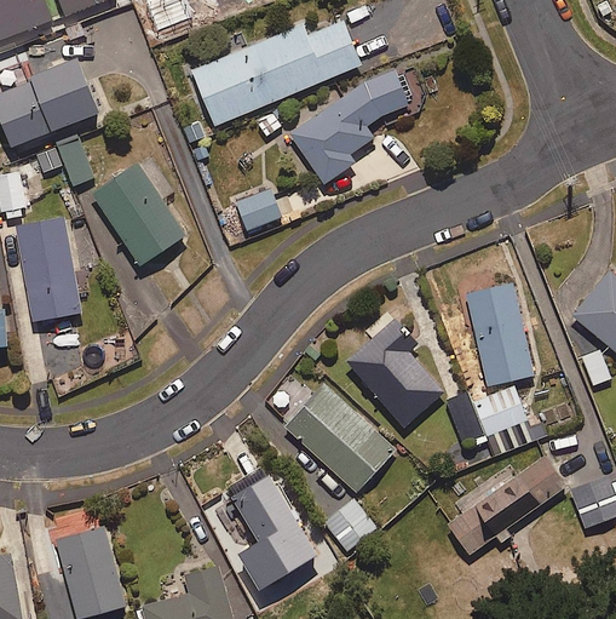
[(0,0),(0,39),(51,19),(42,0),(33,0),(30,1),(29,0),(0,0)]
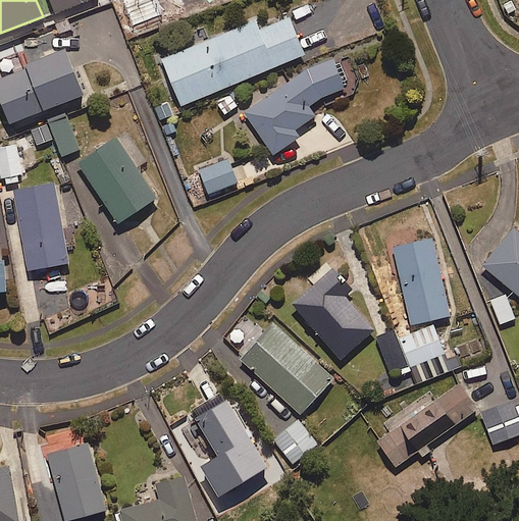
[(48,0),(54,13),(90,0),(48,0)]
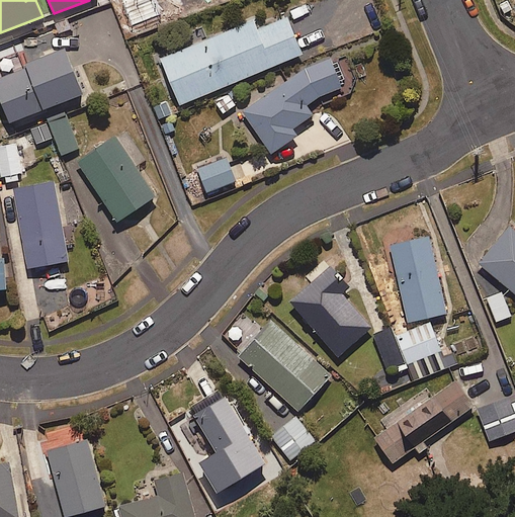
[(179,104),(302,54),(284,12),(256,24),(254,20),(161,59),(179,104)]
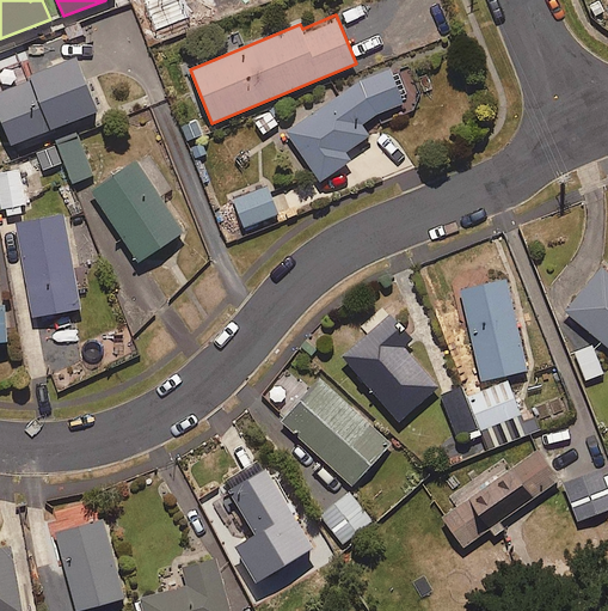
[(0,112),(13,146),(98,111),(68,36),(37,48),(43,65),(29,69),(28,66),(0,77),(0,112)]
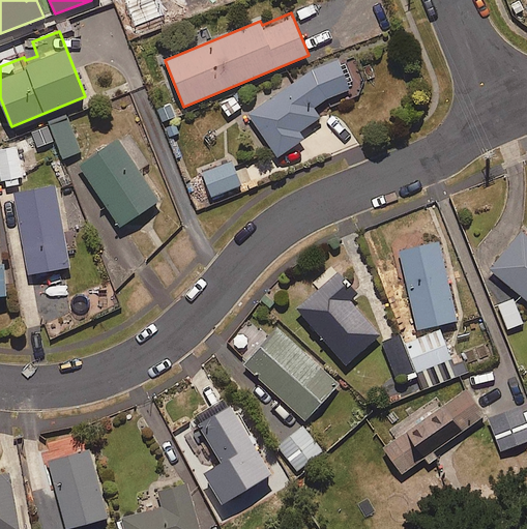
[(313,107),(350,87),(339,64),(337,60),(247,109),(273,156),(303,140),(298,130),(319,119),(313,107)]
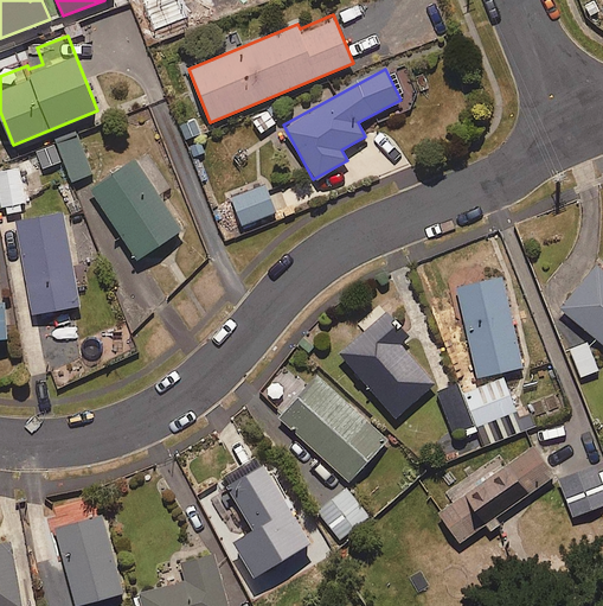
[(92,172),(76,132),(53,141),(70,182),(92,172)]
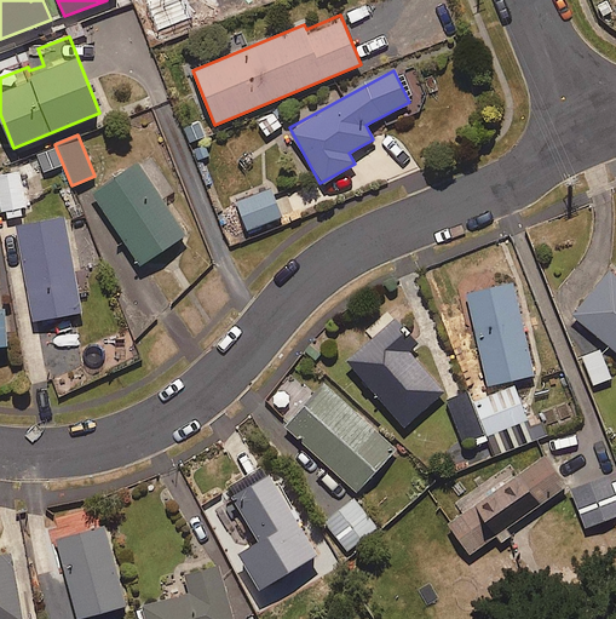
[(139,267),(185,235),(137,164),(91,195),(139,267)]
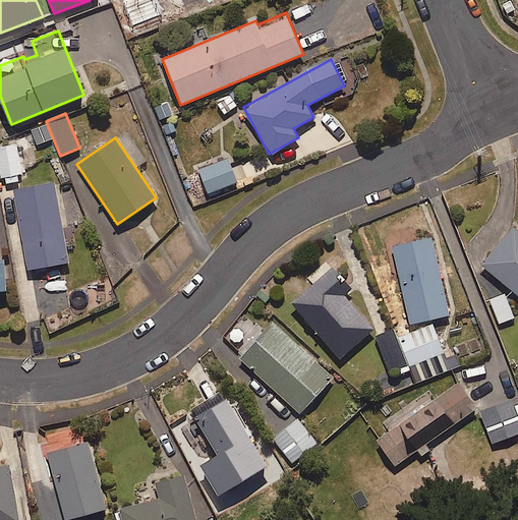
[(0,177),(19,175),(15,145),(0,147),(0,177)]
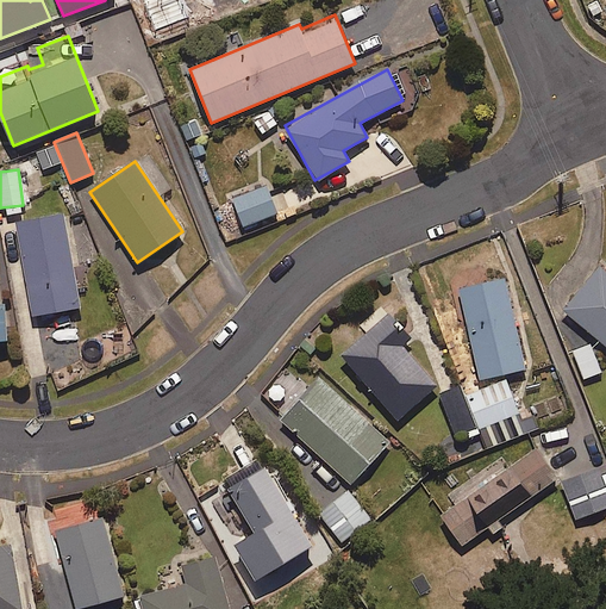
[(242,225),(275,215),(266,186),(231,197),(242,225)]
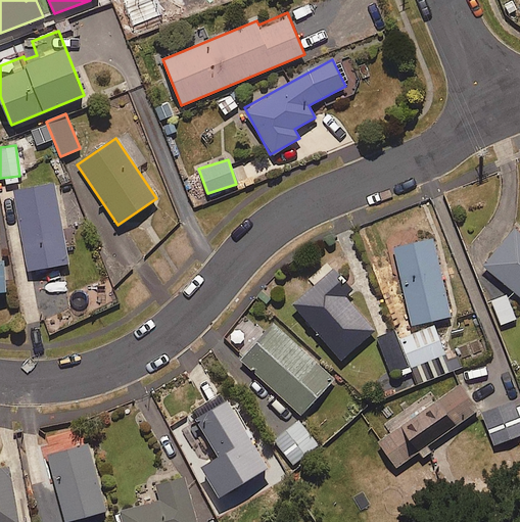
[(71,264),(54,181),(11,189),(28,272),(71,264)]
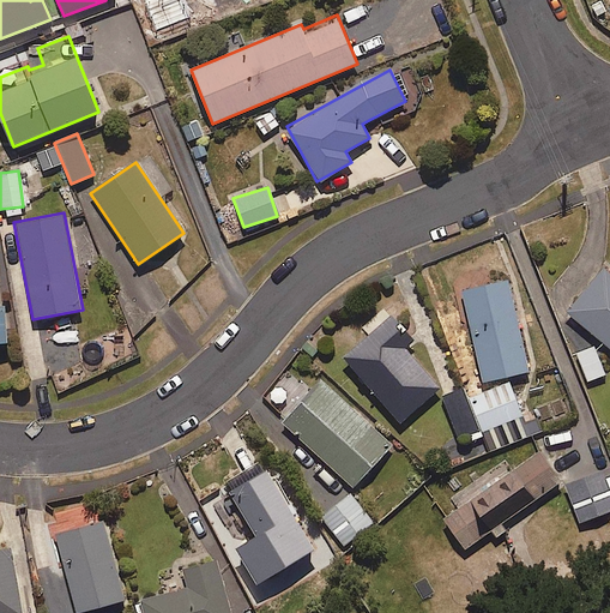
[(609,274),(604,270),(568,312),(609,348),(609,274)]
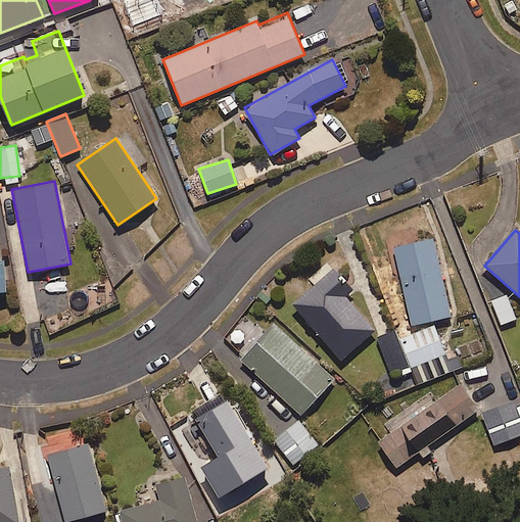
[(451,317),(432,239),(393,248),(412,326),(451,317)]
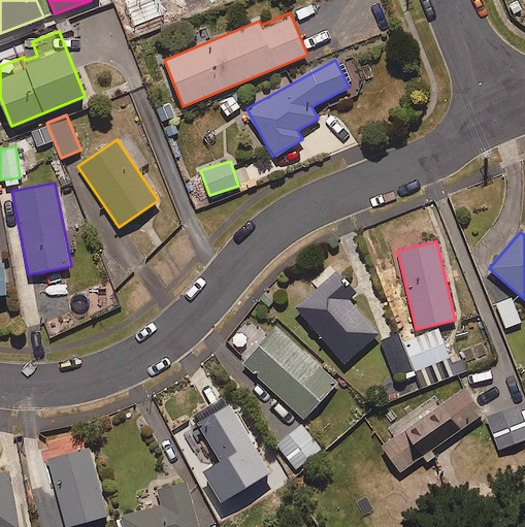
[(0,296),(8,296),(6,263),(0,263),(0,296)]
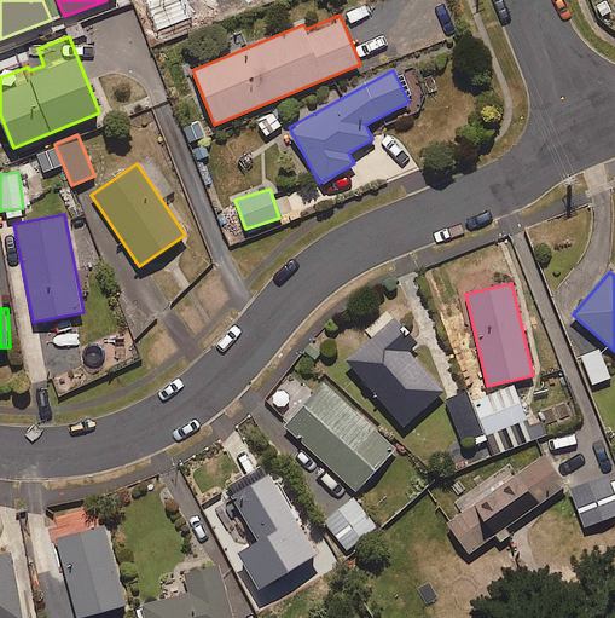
[(346,361),(402,426),(441,391),(407,352),(416,345),(394,318),(346,361)]
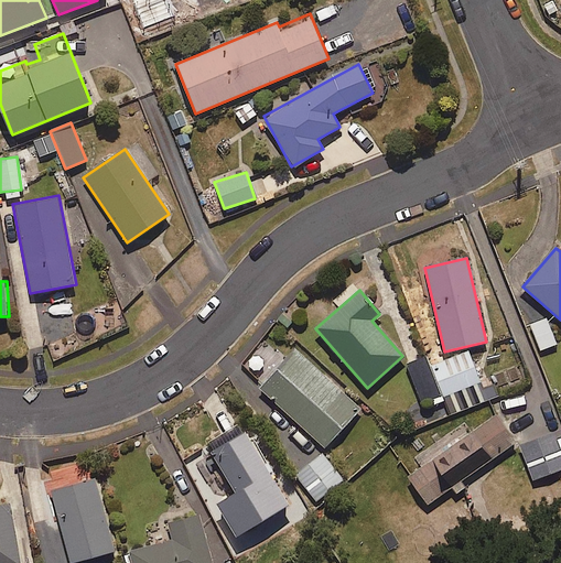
[(538,350),(554,345),(545,318),(529,325),(538,350)]
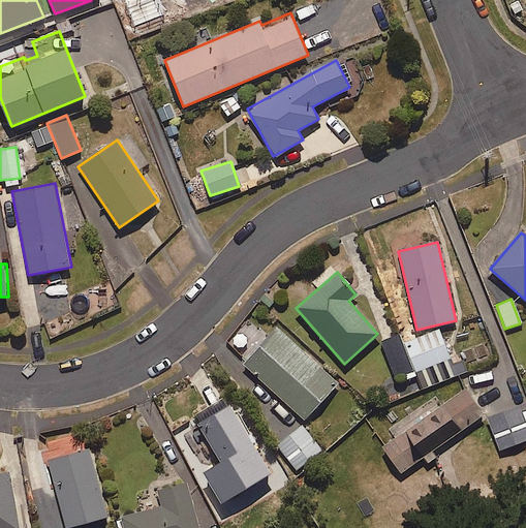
[(302,421),(335,384),(275,329),(242,365),(302,421)]
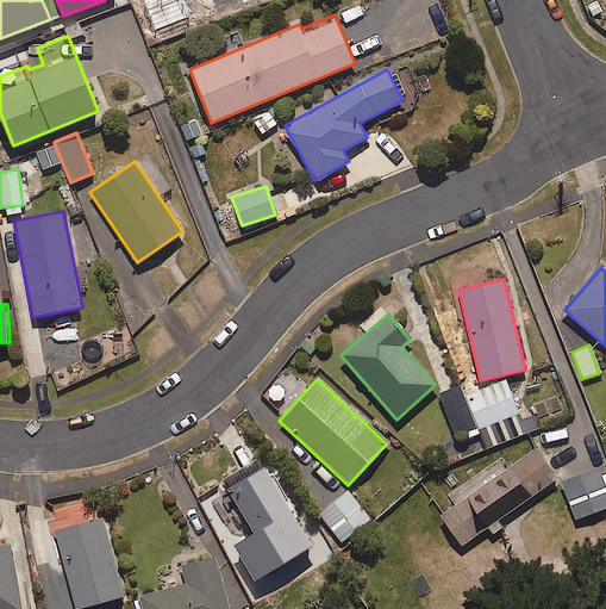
[(483,447),(538,424),(533,415),(520,420),(518,412),(505,380),(463,397),(458,385),(438,393),(456,437),(476,429),(483,447)]
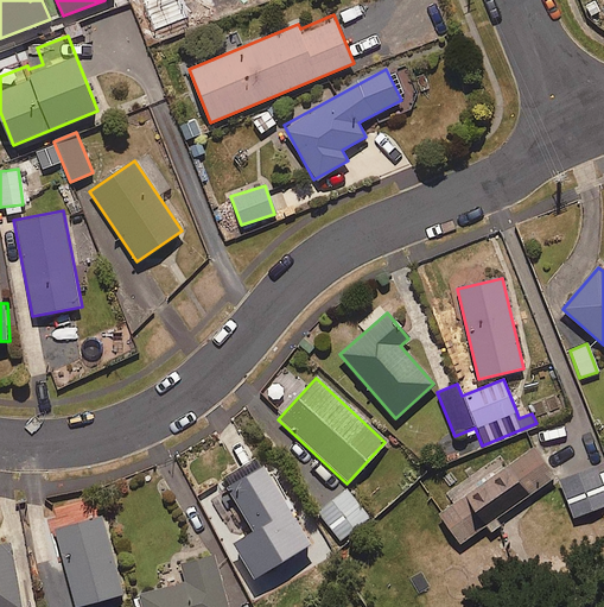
[(528,497),(557,478),(534,447),(439,513),(461,543),(485,526),(490,532),(532,504),(528,497)]
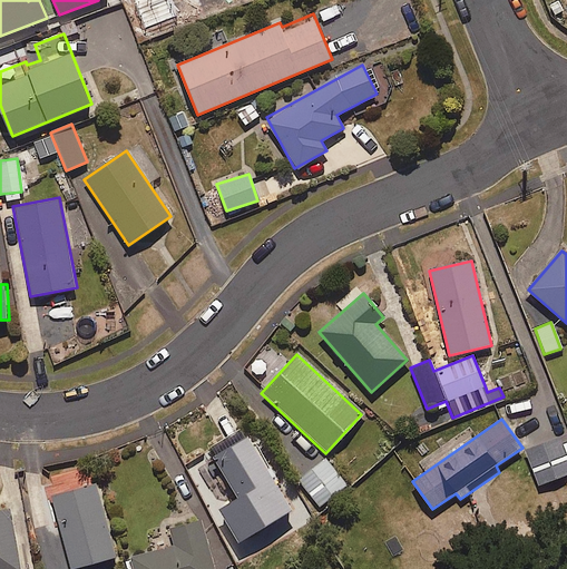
[(279,476),(272,466),(267,469),(243,428),(208,448),(238,498),(221,509),(241,542),(293,511),(273,479),(279,476)]
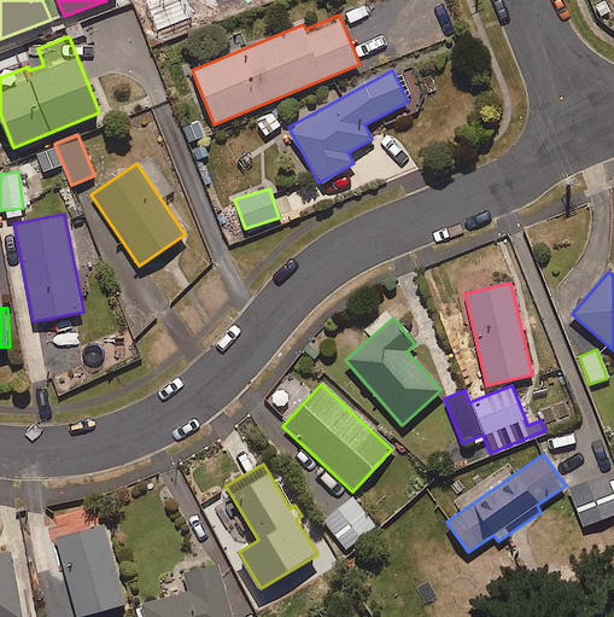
[(613,514),(613,469),(566,488),(583,528),(613,514)]
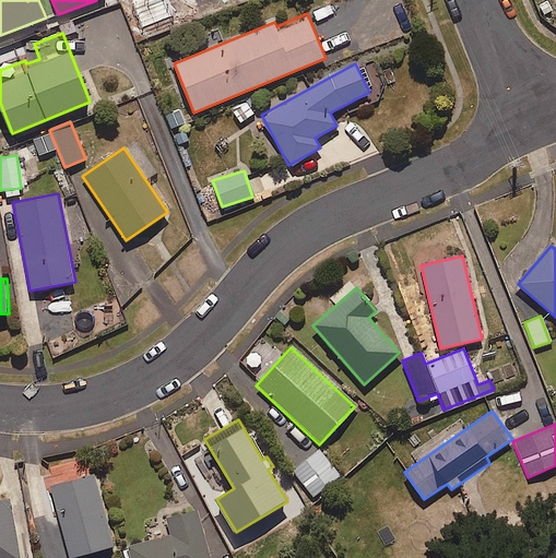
[(311,497),(338,474),(315,447),(288,469),(311,497)]
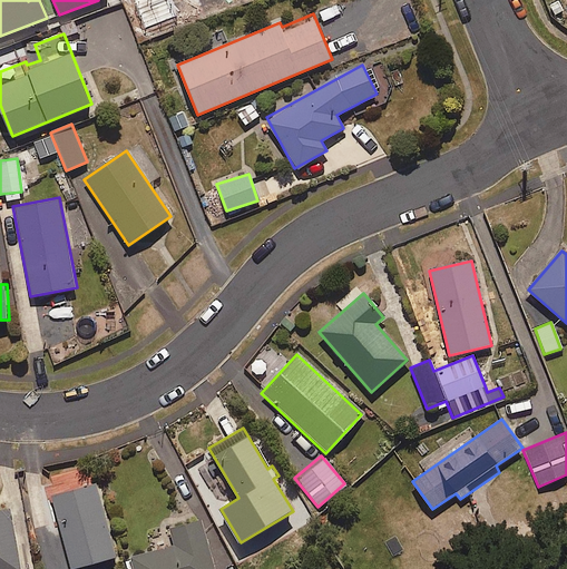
[(116,555),(91,481),(49,496),(74,568),(116,555)]
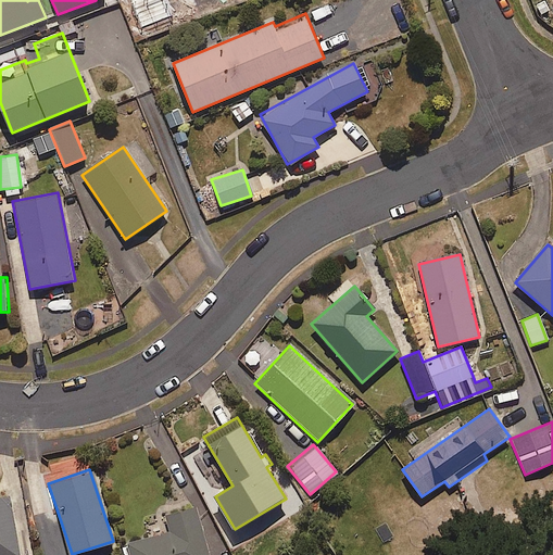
[(21,494),(0,497),(0,554),(19,554),(10,504),(22,502),(21,494)]
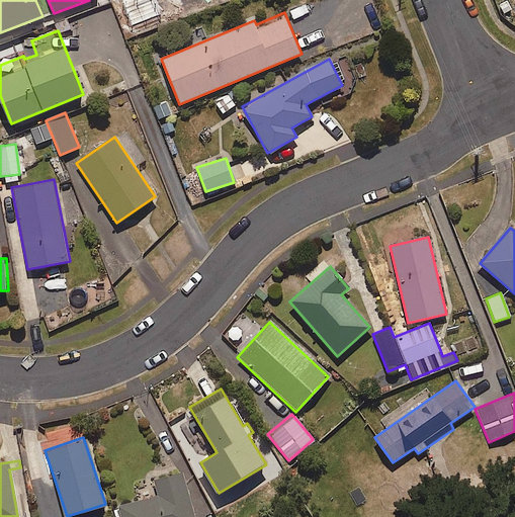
[(154,482),(158,496),(118,508),(120,516),(193,516),(180,472),(154,482)]
